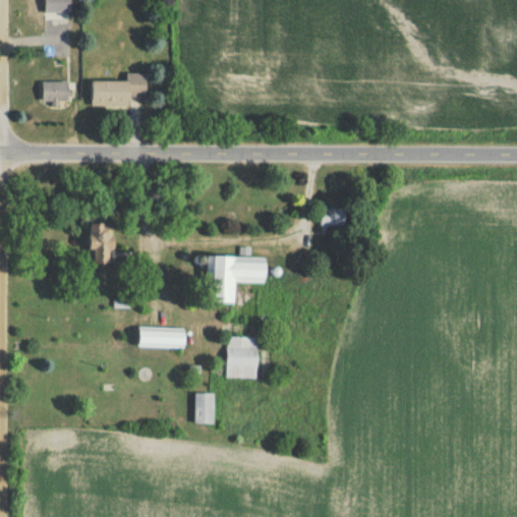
[(31,0),(31,17),(53,17),(53,0),(31,0)]
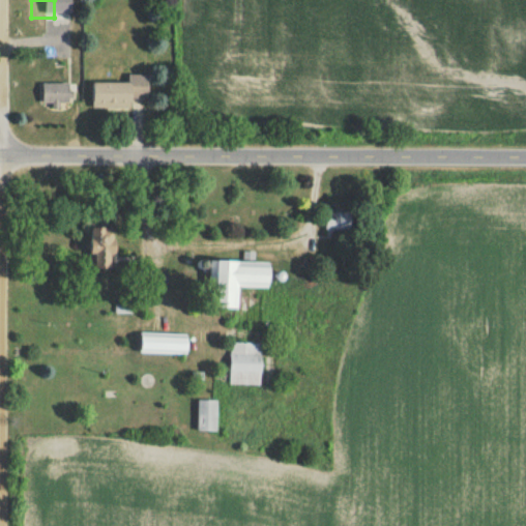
[(128,83),(91,83),(91,108),(130,108),(130,99),(148,99),(148,75),(128,75),(128,83)]
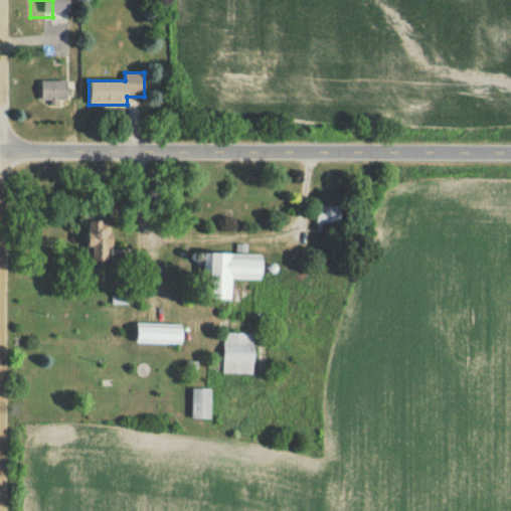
[(66,81),(41,81),(41,102),(66,102),(66,81)]
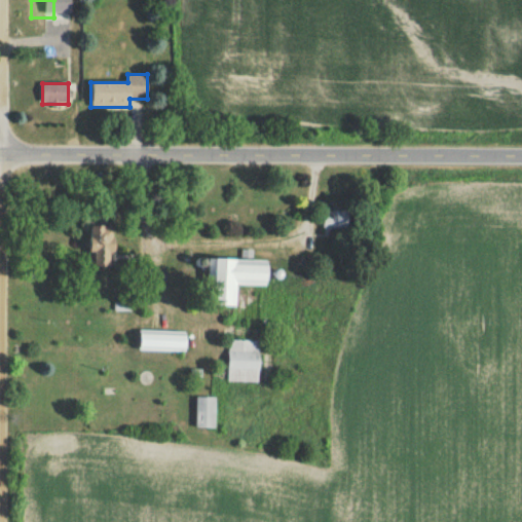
[(324,227),(337,227),(337,212),(324,212),(324,227)]
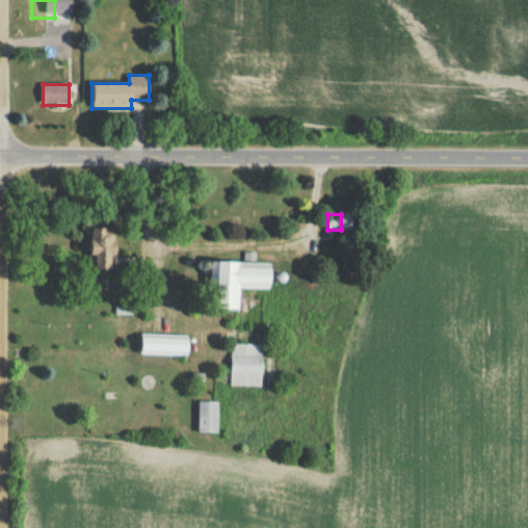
[(89,270),(114,270),(113,228),(88,229),(89,270)]
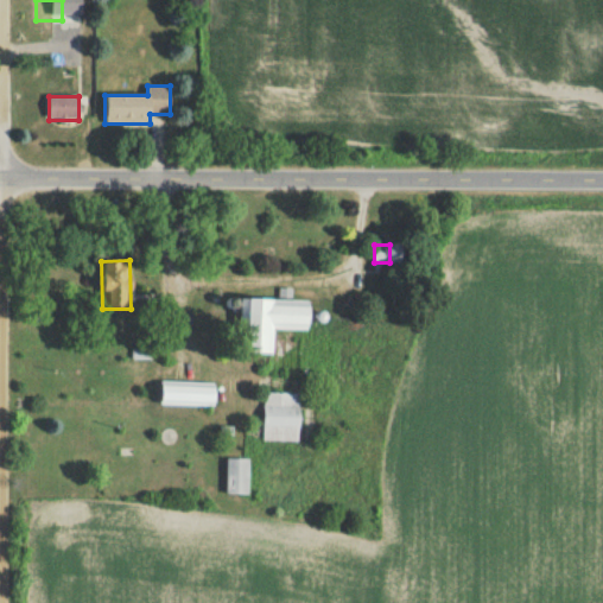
[(303,330),(303,299),(240,298),(239,353),(271,354),(271,329),(303,330)]
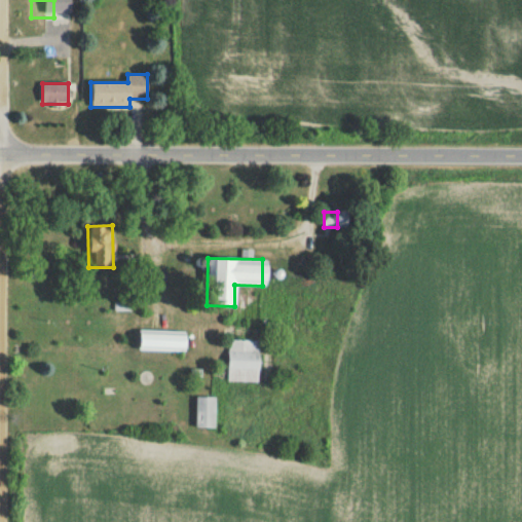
[(138,332),(138,351),(184,351),(184,332),(138,332)]
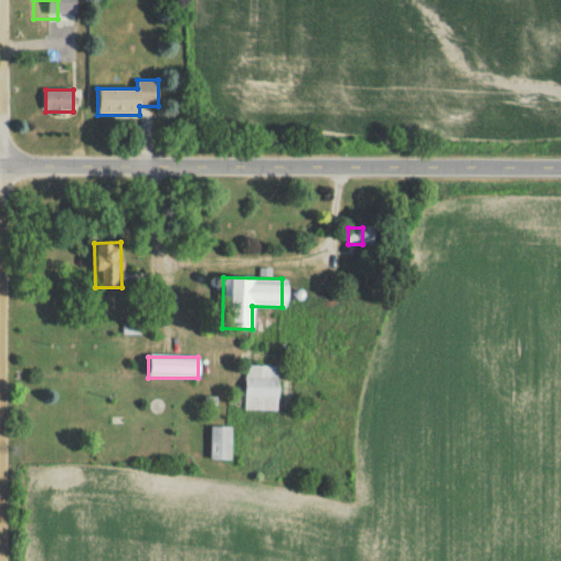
[(279,366),(247,366),(246,411),(279,411),(279,366)]
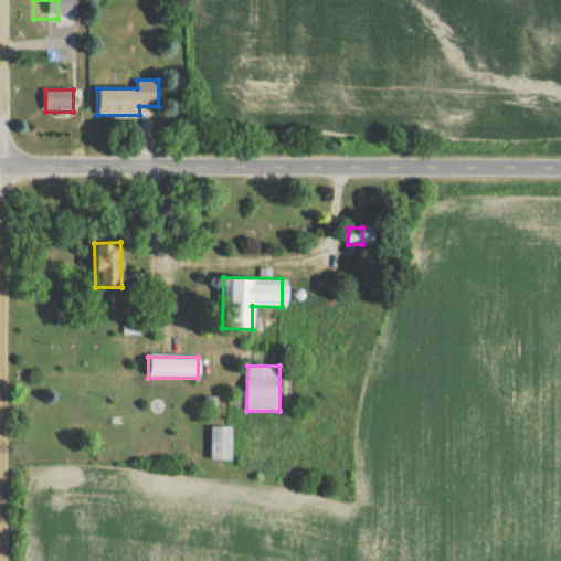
[(233,426),(212,426),(212,461),(233,461),(233,426)]
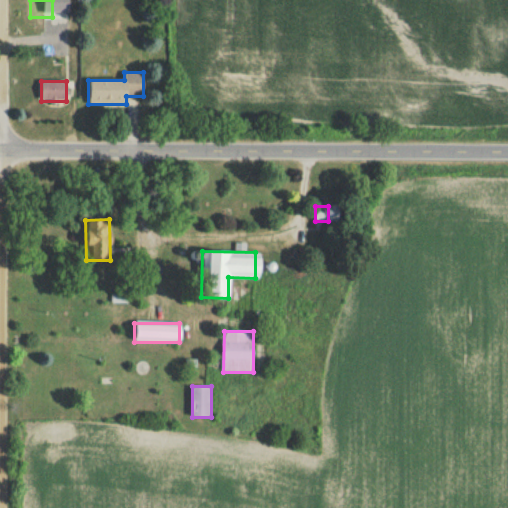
All buildings are outlined.
